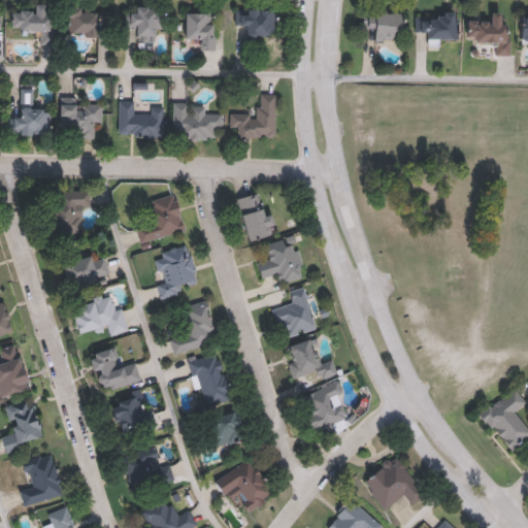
[(9,9),(32,9),(32,4),(48,4),(48,31),(9,31),(9,9)]
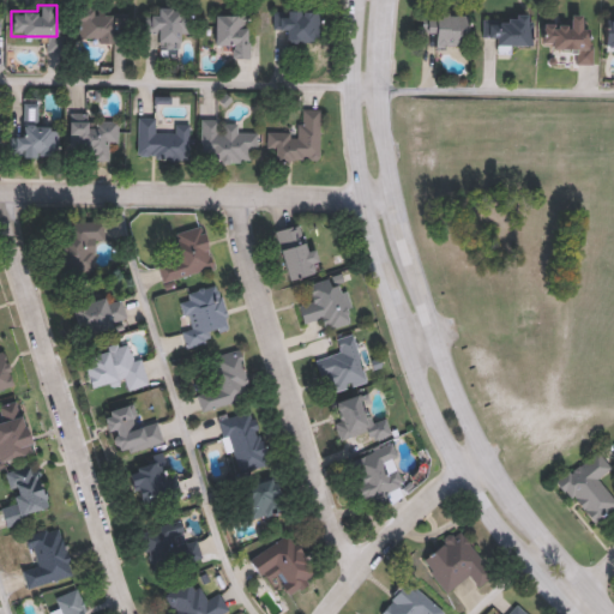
[(114,25),(112,43),(74,38),(78,7),(126,14),(124,26),(114,25)]
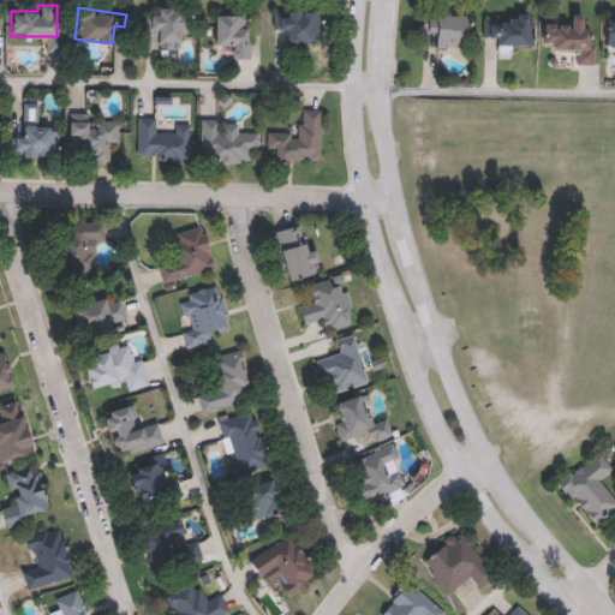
[(155,41),(155,34),(145,34),(145,9),(187,9),(187,41),(155,41)]
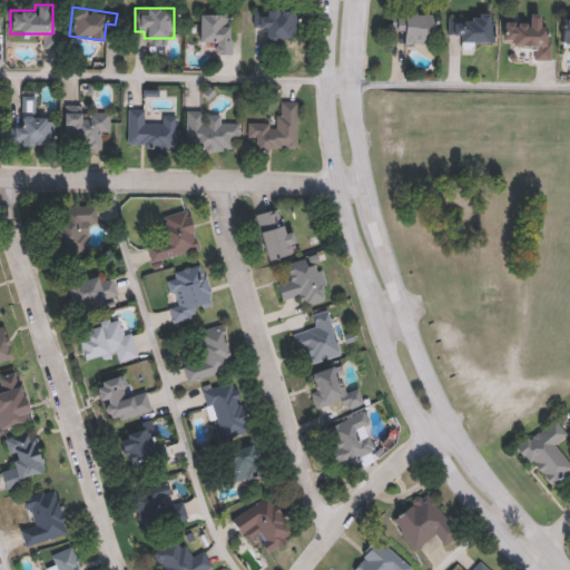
[(296,10),(296,38),(263,38),(263,27),(254,27),(254,10),(296,10)]
